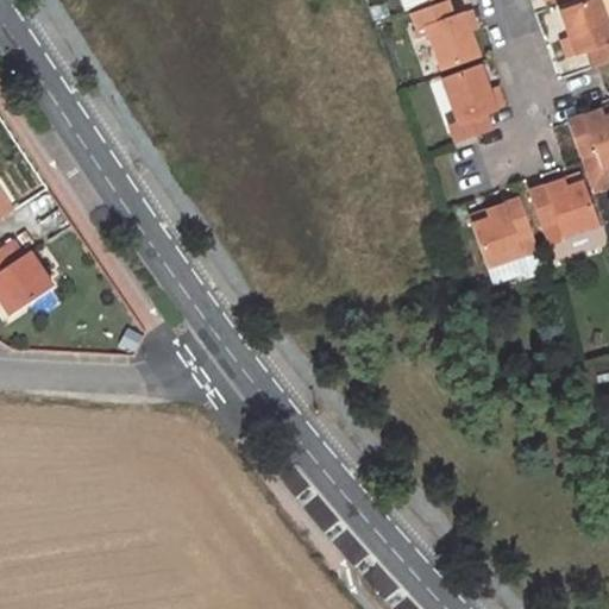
[(608,20),(601,0),(594,0),(563,12),(572,37),(578,55),(589,51),(595,68),(608,62),(608,20)]
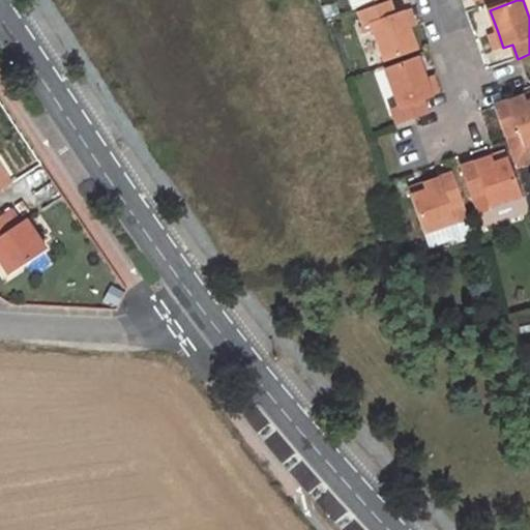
[(371,25),(383,59),(414,49),(406,24),(402,9),(391,13),(387,2),(357,12),(363,27),(371,25)]
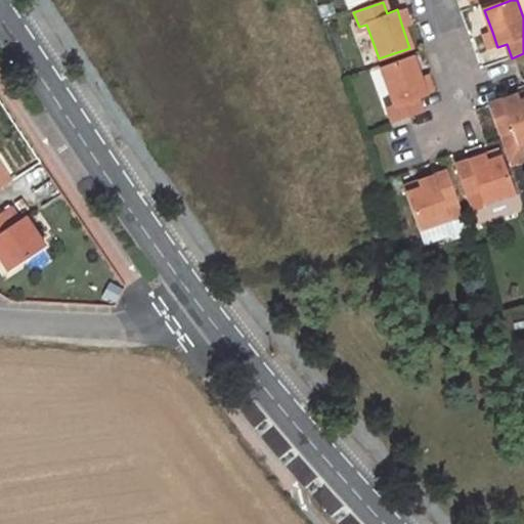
[(409,22),(404,7),(397,9),(401,24),(409,22)]
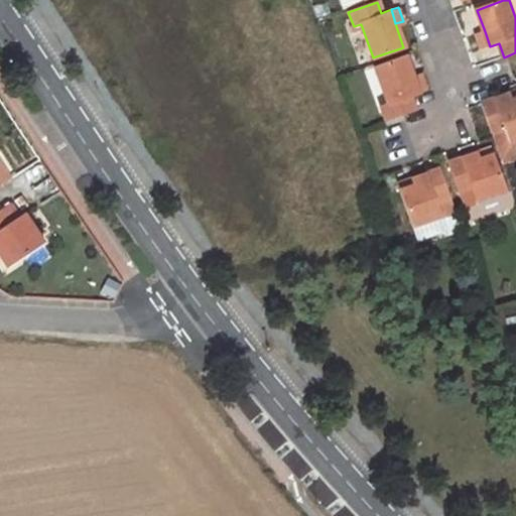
[(490,46),(485,31),(477,33),(483,49),(490,46)]
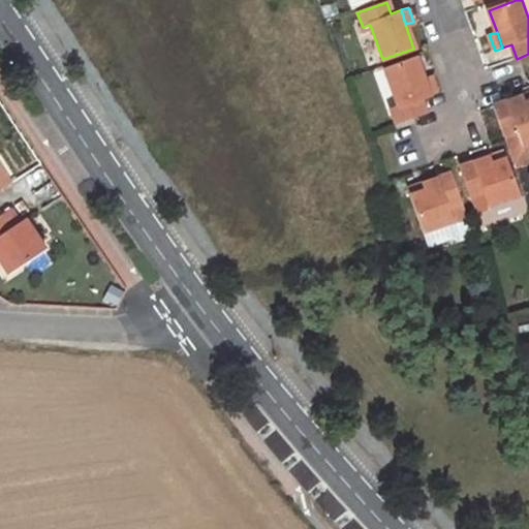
[(429,96),(415,58),(384,69),(396,104),(389,107),(394,123),(425,112),(421,99),(429,96)]
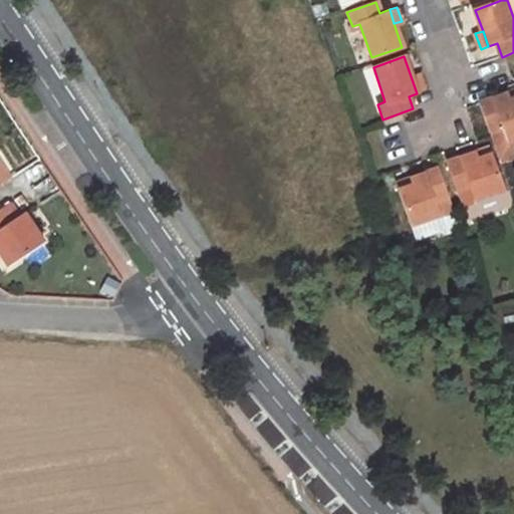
[(506,140),(513,137),(513,95),(509,98),(507,92),(491,98),(478,102),(489,132),(501,126),(506,140)]
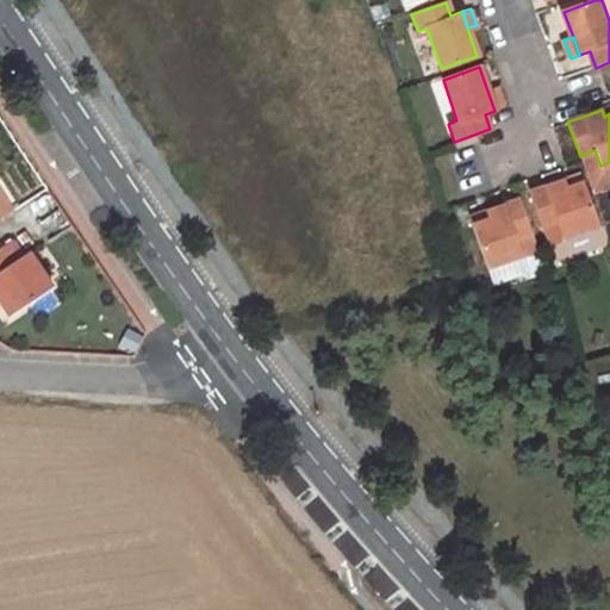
[(591,185),(609,178),(609,162),(601,166),(595,150),(580,156),(583,161),(591,185)]
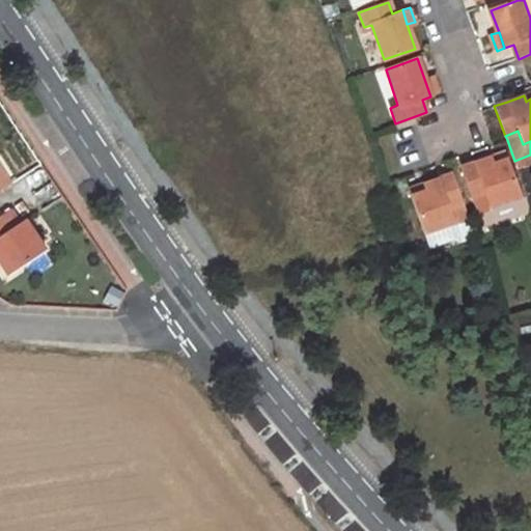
[(462,169),(477,214),(521,199),(506,161),(492,166),(490,159),(462,169)]
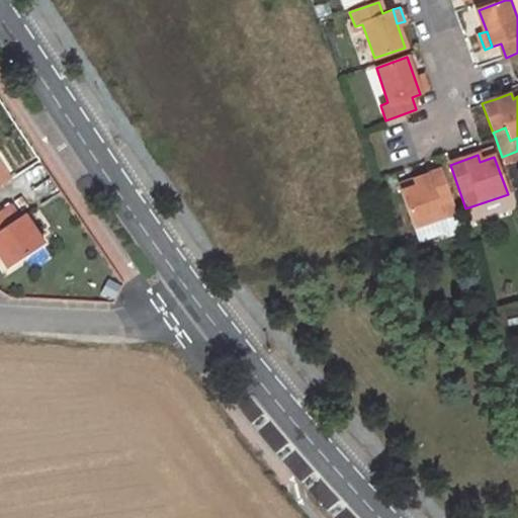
[(0,184),(11,177),(0,162),(0,184)]
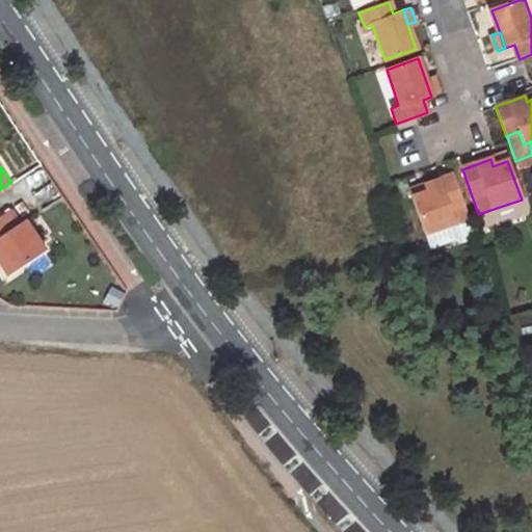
[(413,197),(425,234),(471,217),(454,174),(424,183),(428,192),(413,197)]
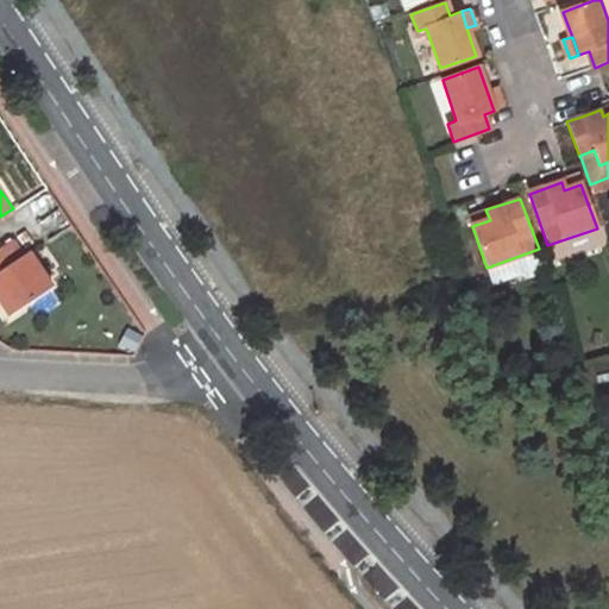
[(490,220),(485,209),(469,215),(472,226),(490,220)]
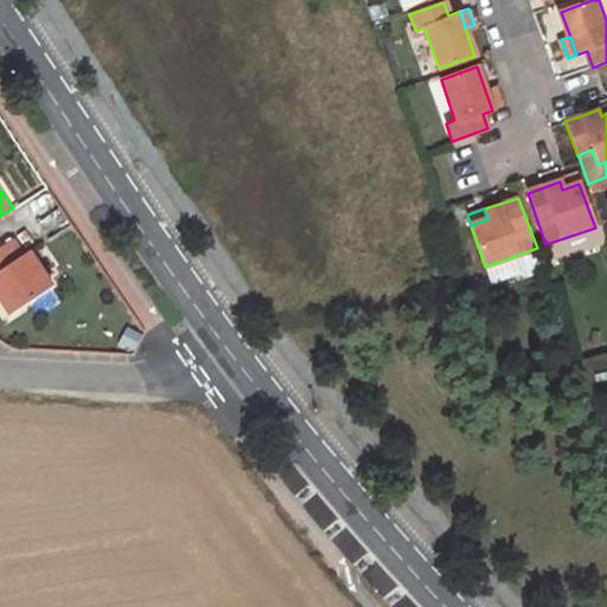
[(56,289),(31,255),(27,257),(13,238),(0,247),(0,299),(14,319),(56,289)]
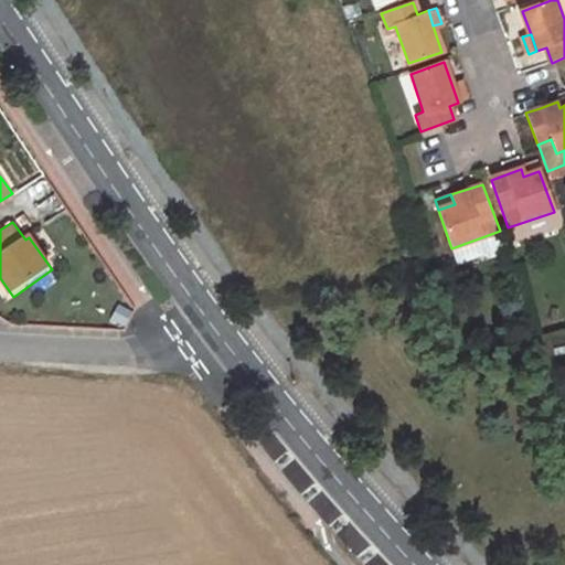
All buildings are outlined.
